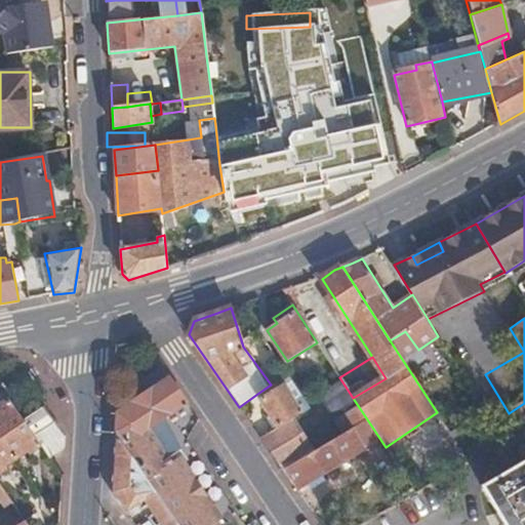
[(115,411),(168,378),(160,367),(116,399),(115,411)]
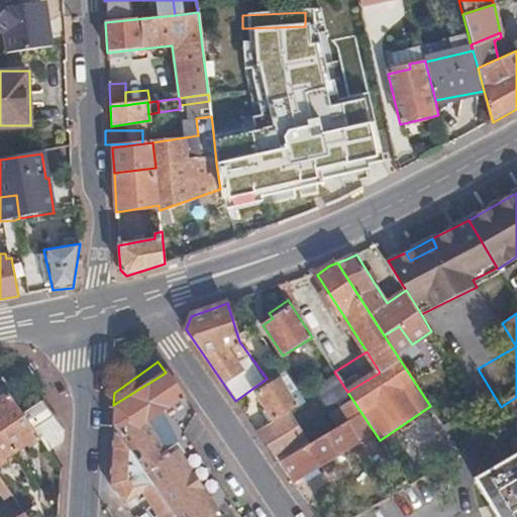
[(304,401),(283,368),(267,379),(253,388),(266,407),(275,421),(304,401)]
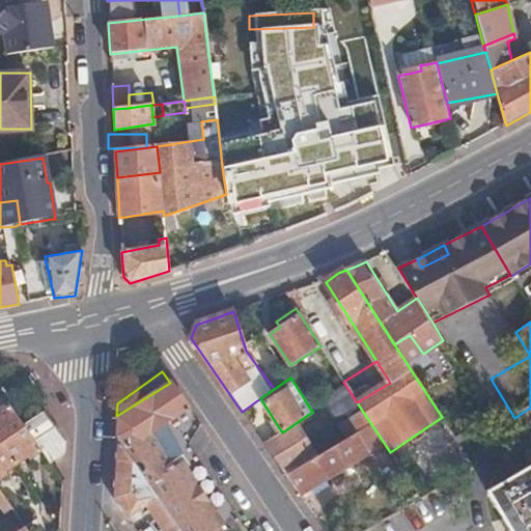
[(357,402),(343,382),(334,388),(337,392),(326,399),(342,424),(344,422),(354,434),(371,424),(357,402)]
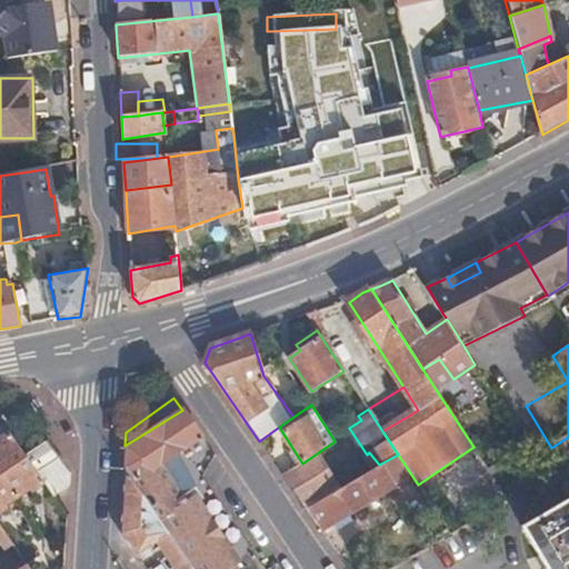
[(177,456),(202,439),(182,410),(125,446),(123,471),(167,535),(176,547),(186,561),(190,568),(231,568),(236,567),(242,562),(210,517),(197,498),(188,503),(185,498),(163,465),(177,456)]
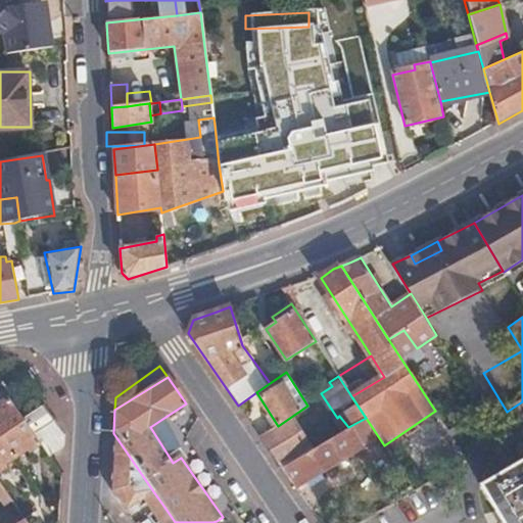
[(0,435),(24,421),(21,418),(8,397),(0,401),(0,435)]
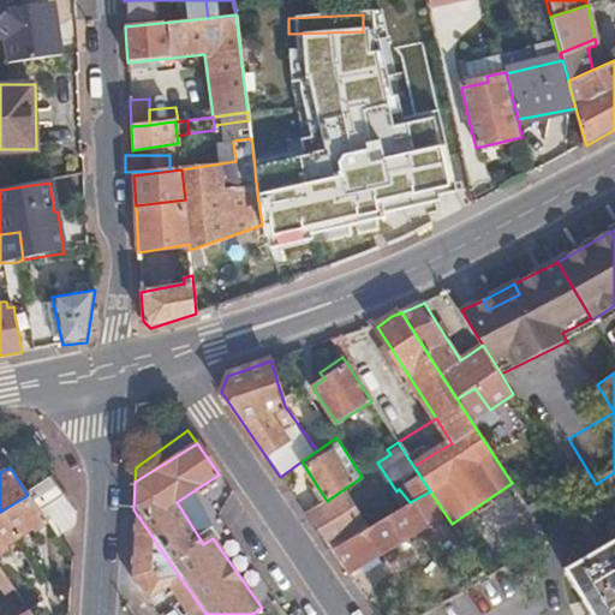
[(75,513),(51,476),(25,491),(28,495),(47,524),(57,539),(73,530),(75,513)]
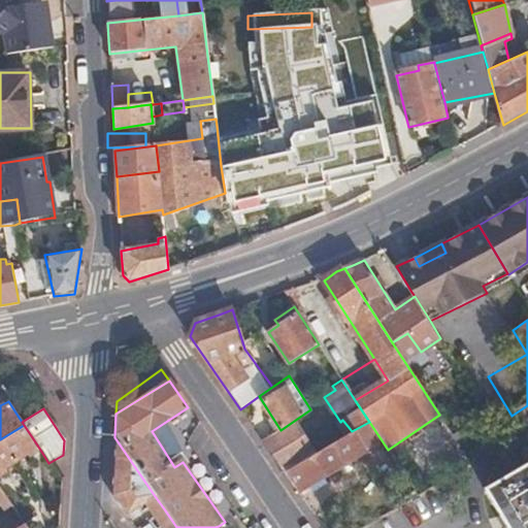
[(281,430),(271,416),(263,421),(272,434),(281,430)]
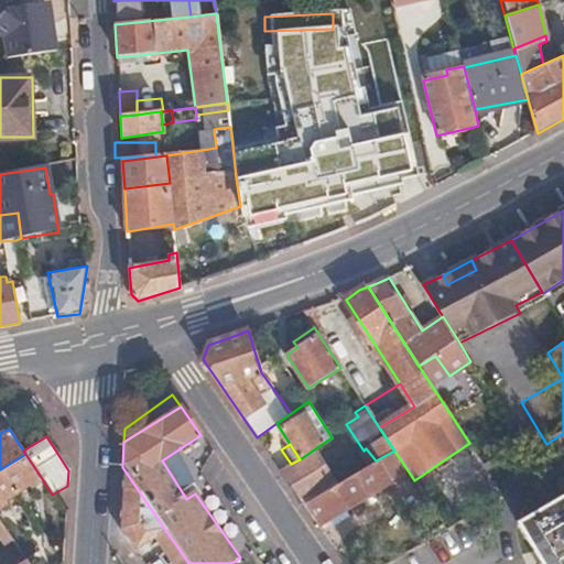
[(348,507),(377,489),(408,470),(394,451),(376,461),(306,502),(324,520),(333,516),(348,507)]
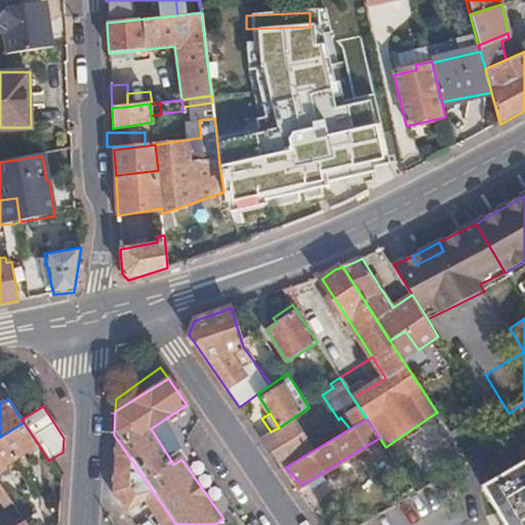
[(184,451),(163,420),(151,429),(170,459),(184,451)]
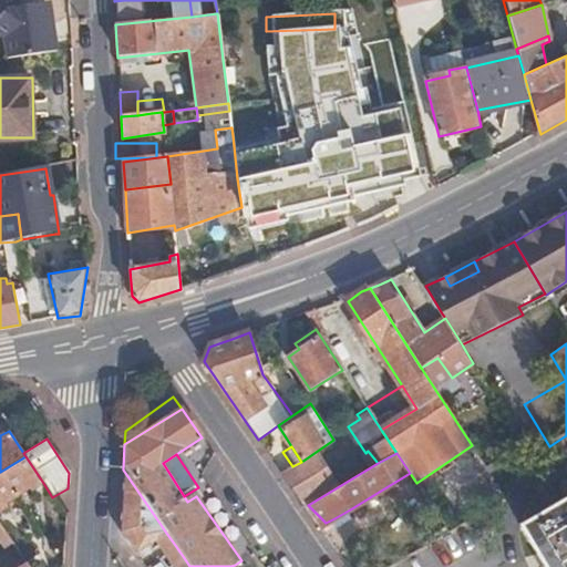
[(302,502),(337,481),(320,454),(284,475),(302,502)]
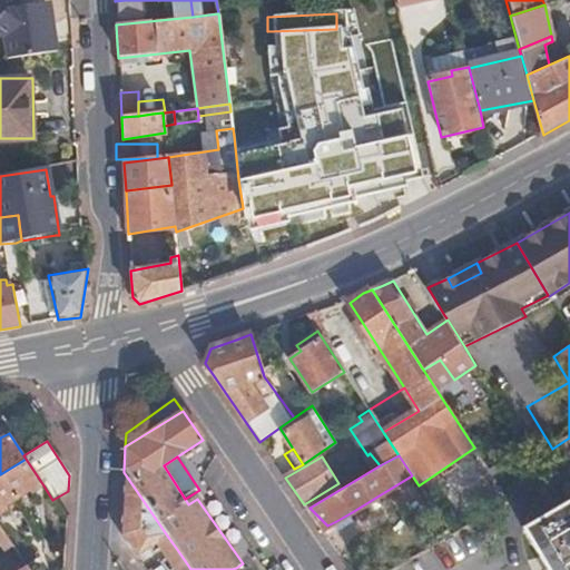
[(31,493),(43,485),(26,459),(0,474),(0,513),(6,510),(5,505),(30,491),(31,493)]
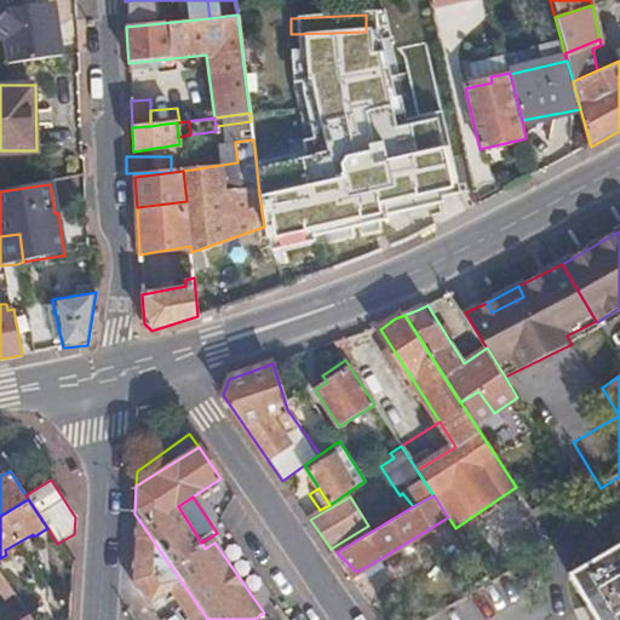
[(182,583),(135,514),(130,579),(149,604),(170,590),(182,583)]
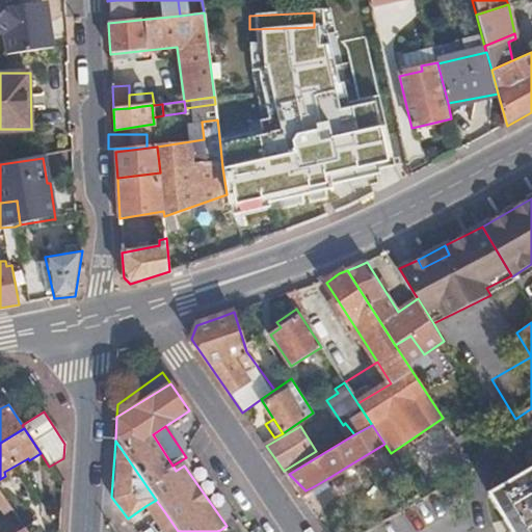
[(531,531),(531,466),(486,493),(509,531),(531,531)]
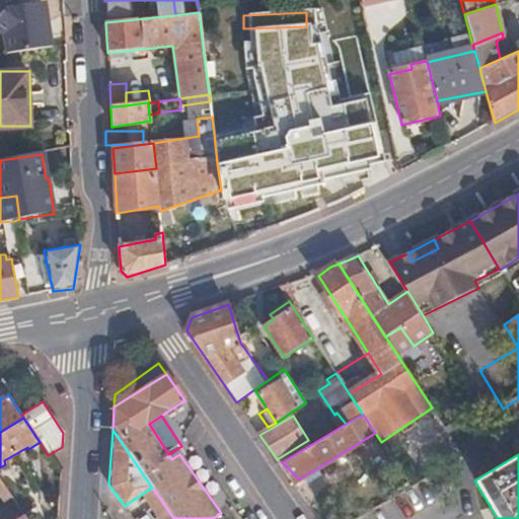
[(311,479),(324,471),(320,466),(306,474),(311,479)]
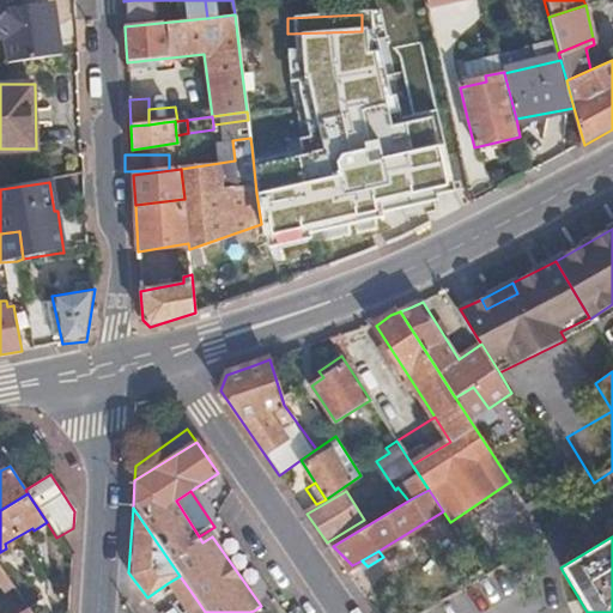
[(0,566),(0,589),(2,593),(13,587),(5,575),(0,566)]
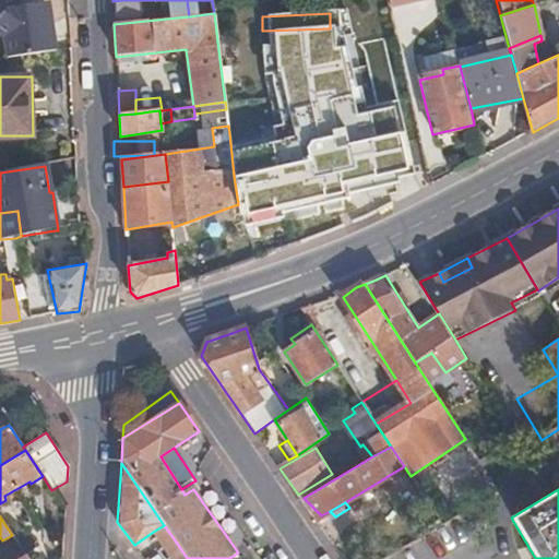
[(173,537),(164,525),(153,532),(161,544),(173,537)]
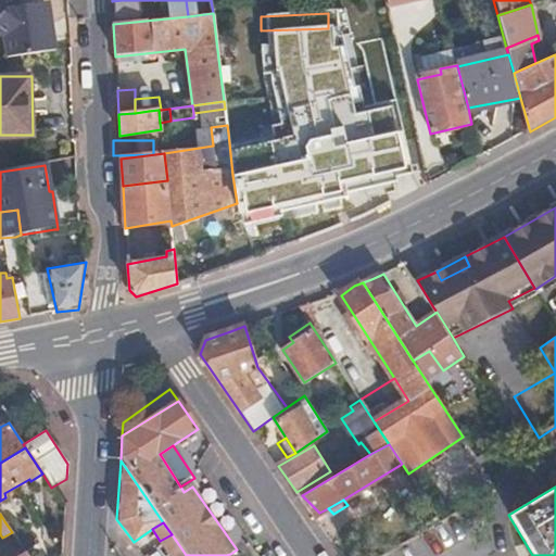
[(181,548),(172,534),(160,541),(169,555),(181,548)]
